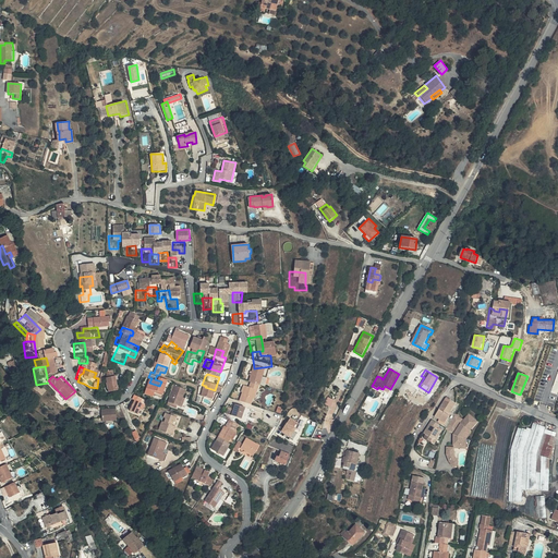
[(249,378),(244,395),(246,395),(257,398),(261,399),(263,392),(257,390),(261,380),(249,378)]
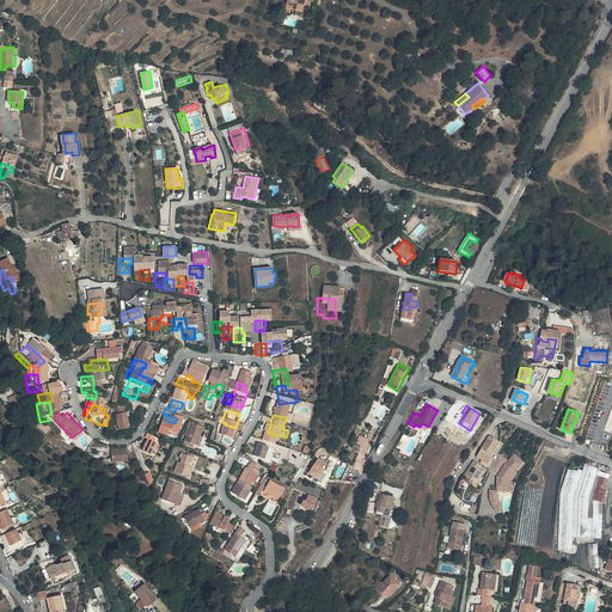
[(47,426),(43,428),(48,433),(53,438),(56,435),(59,438),(61,440),(59,442),(65,450),(74,441),(67,433),(66,435),(63,433),(56,424),(54,427),(51,424),(47,426)]
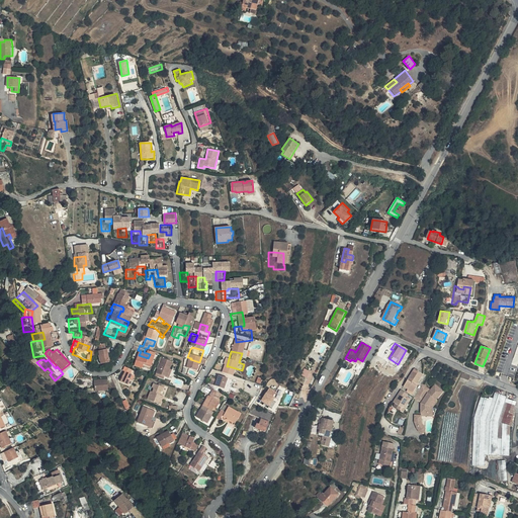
[(102,359),(97,360),(98,373),(106,372),(105,360),(102,359)]
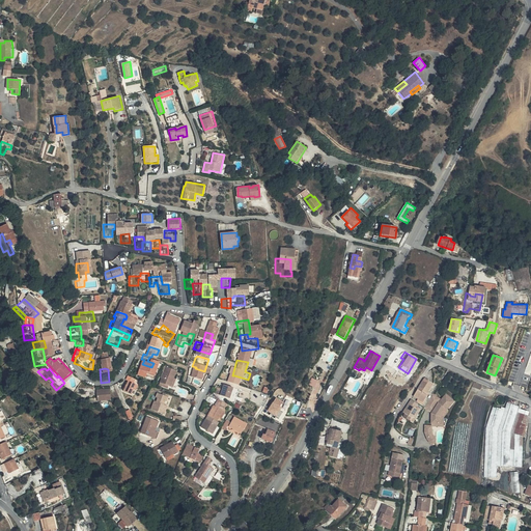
[(155,371),(147,369),(145,371),(138,369),(134,386),(140,388),(141,386),(142,383),(150,385),(155,371)]
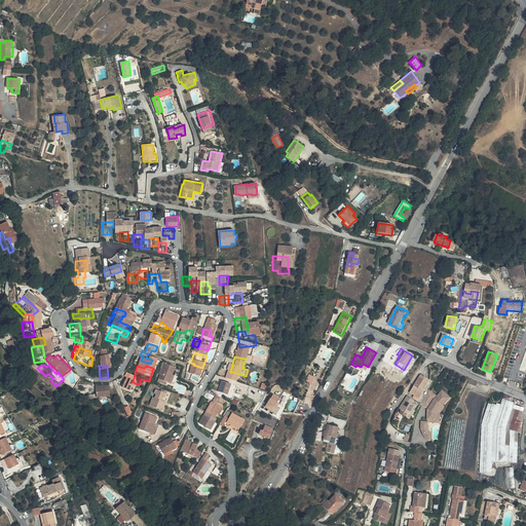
[(201,374),(190,370),(185,383),(197,387),(199,381),(203,382),(205,377),(201,375),(201,374)]
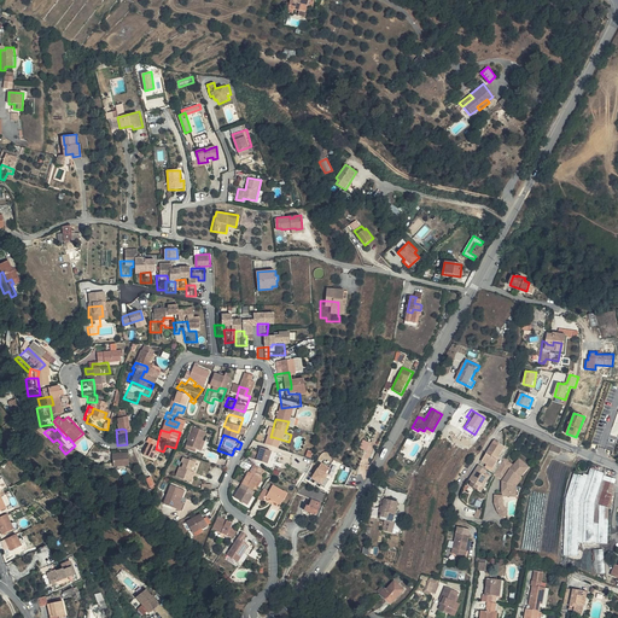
[(285,441),(273,437),(270,442),(267,442),(264,449),(261,459),(273,464),(275,455),(277,453),(279,453),(281,445),(284,447),(285,441)]
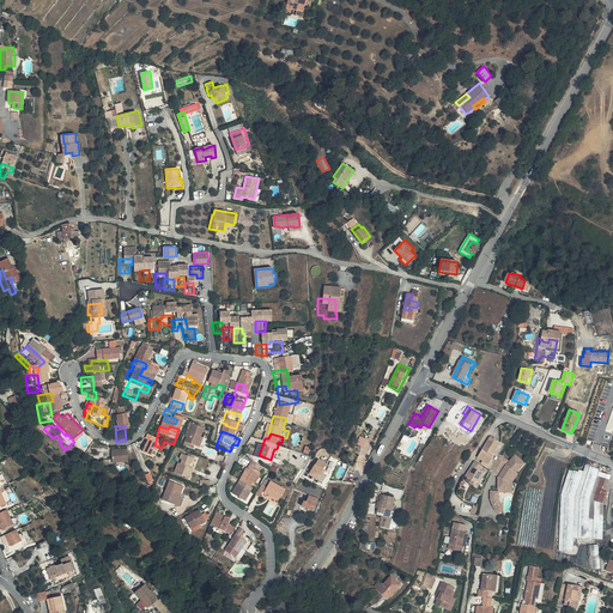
[(193,449),(196,441),(183,435),(180,441),(183,442),(176,456),(186,460),(187,457),(189,457),(193,449)]
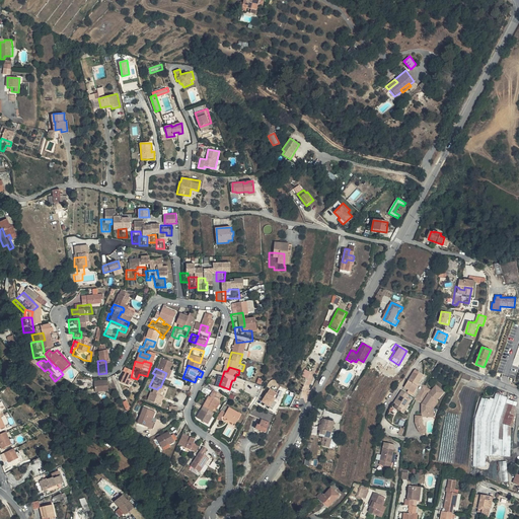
[(302,375),(308,378),(311,371),(305,369),(302,375)]
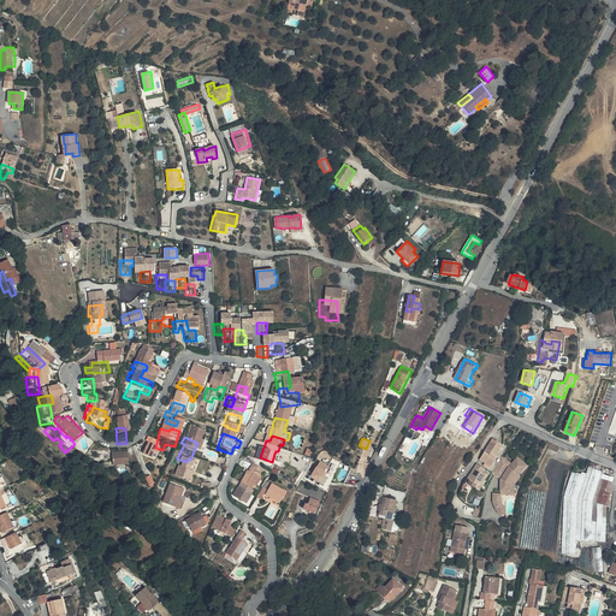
[(150,452),(141,449),(140,454),(141,455),(136,466),(146,469),(148,465),(150,465),(154,460),(148,457),(150,452)]
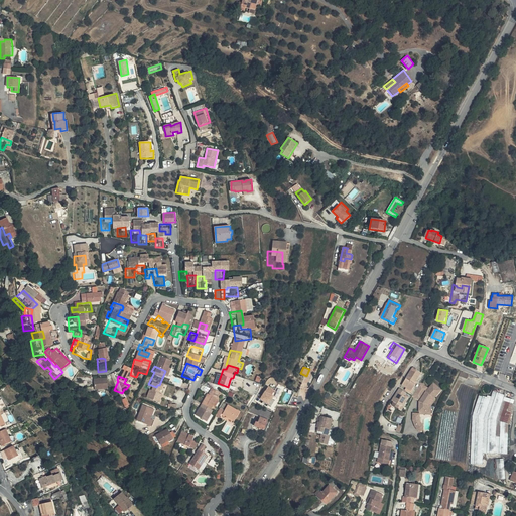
[(408,393),(414,383),(410,380),(406,377),(400,386),(401,387),(400,388),(408,393)]
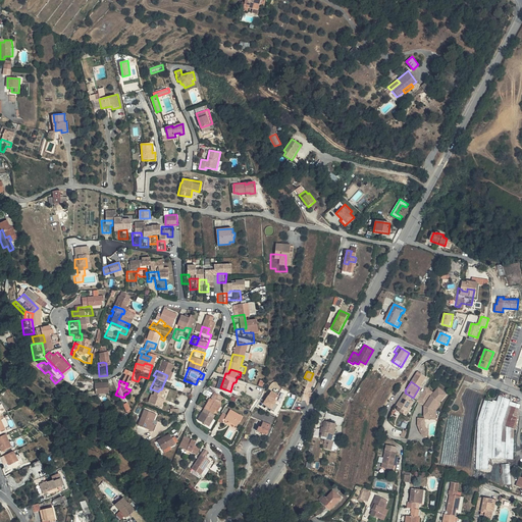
[(426,402),(432,392),(425,387),(419,396),(419,397),(426,402)]
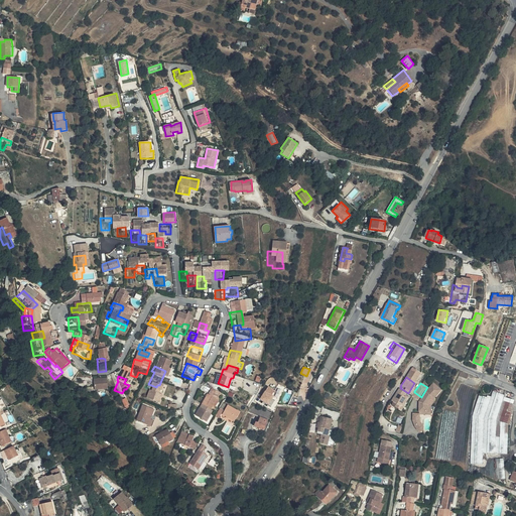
[(435,398),(441,389),(434,383),(426,392),(420,401),(420,411),(428,412),(428,403),(433,396),(435,398)]
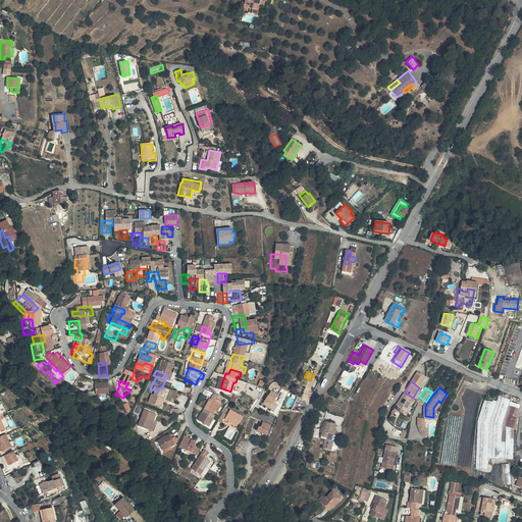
[(225,394),(216,390),(213,401),(222,404),(225,394)]
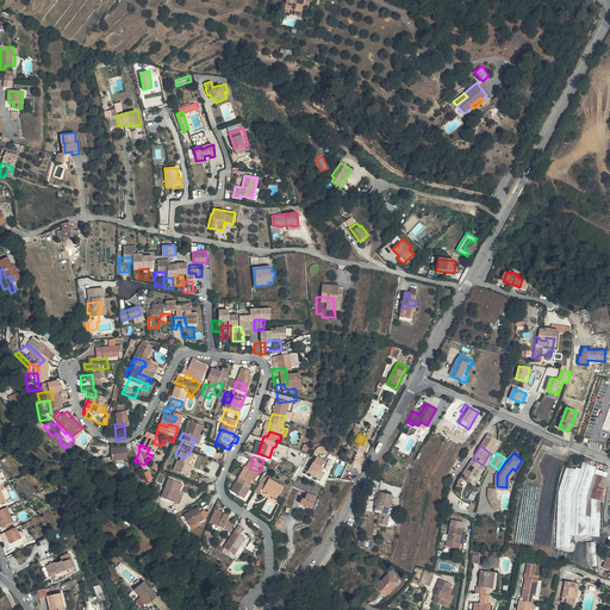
[(318,456),(307,472),(318,478),(324,467),(322,466),(325,461),(318,456)]
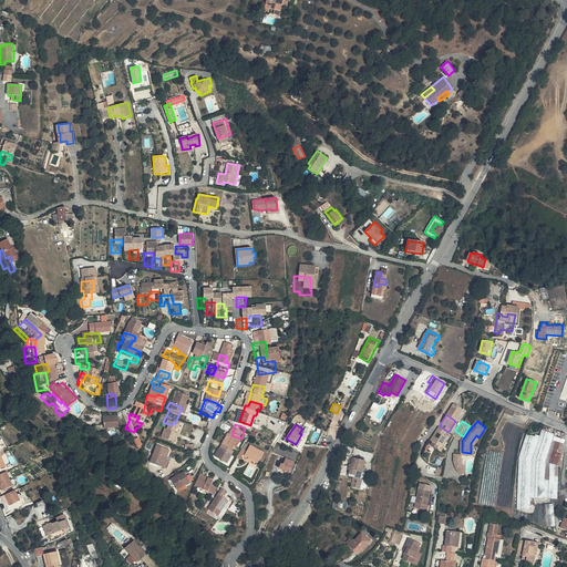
[(111,426),(95,428),(95,440),(112,439),(111,426)]
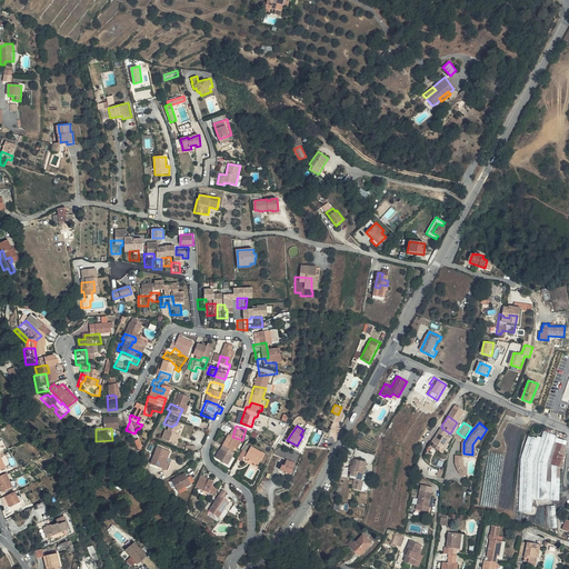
[(447,441),(451,435),(450,433),(441,428),(437,436),(447,441)]
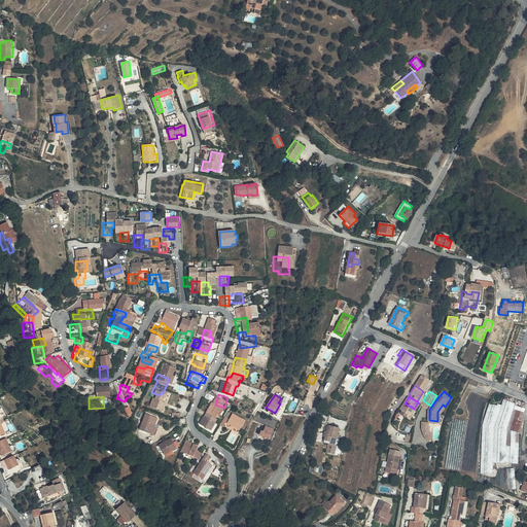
[(430,406),(423,400),(421,405),(427,410),(430,406)]
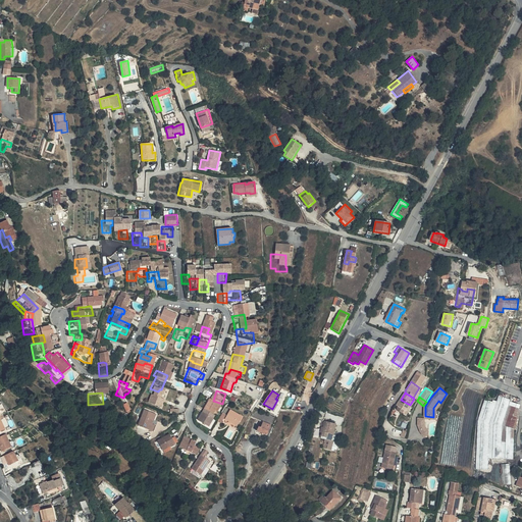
[(489,458),(516,459),(517,403),(511,403),(511,397),(499,397),(499,400),(479,400),(478,469),(489,469),(489,458)]
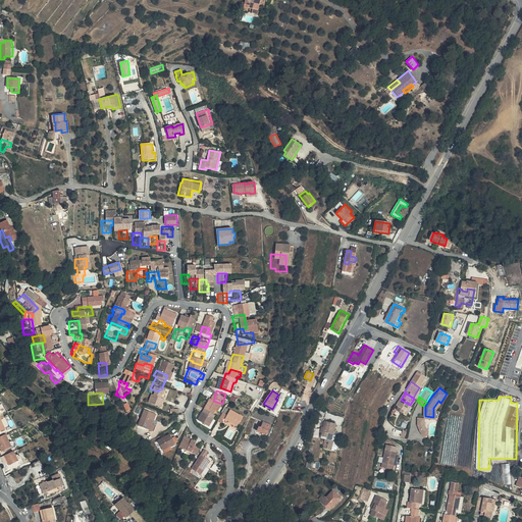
[(158,407),(160,402),(154,400),(149,399),(147,404),(149,404),(148,408),(146,407),(144,415),(157,419),(159,414),(155,412),(154,412),(156,406),(158,407)]
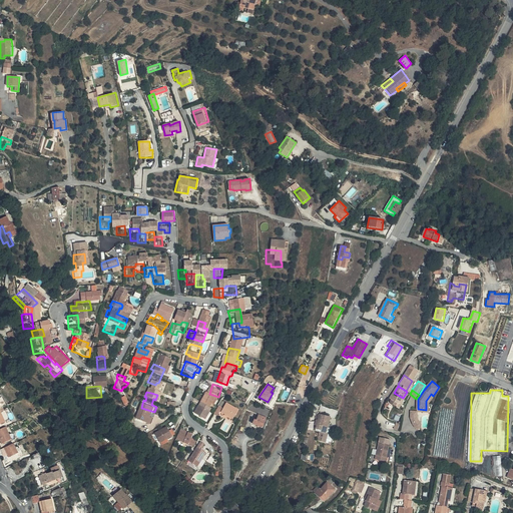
[(433,396),(431,394),(426,401),(426,410),(418,409),(418,412),(430,413),(431,403),(434,397),(433,396)]
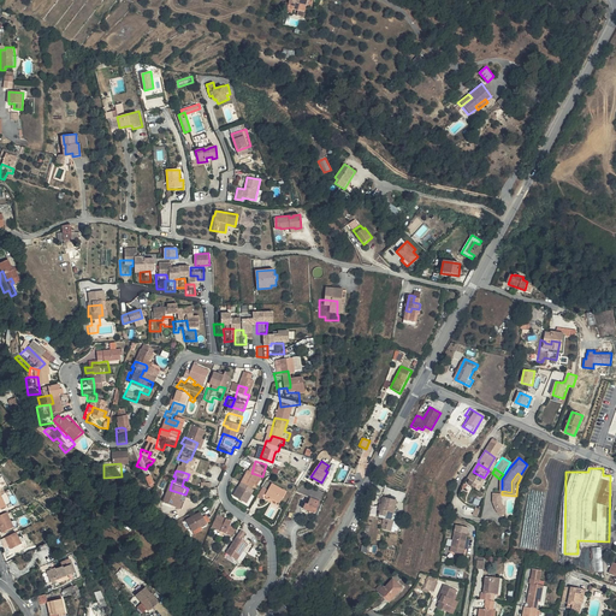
[(475,485),(478,480),(471,475),(461,490),(466,493),(465,497),(471,501),(479,487),(475,485)]
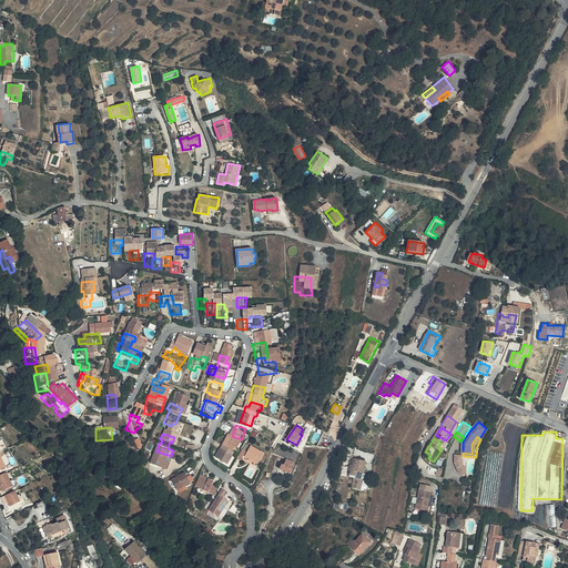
[(239,445),(229,439),(226,446),(235,450),(239,445)]
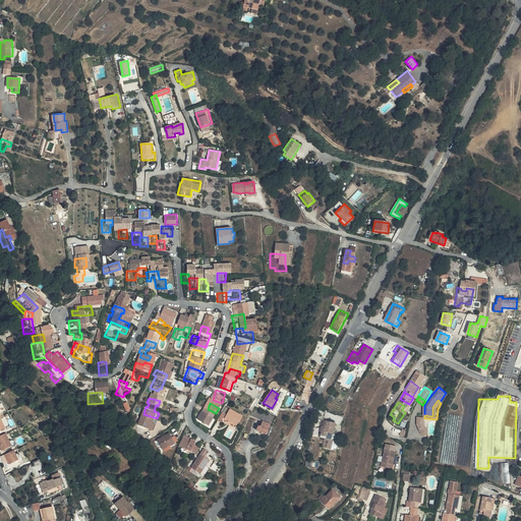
[(271,424),(276,415),(255,408),(251,415),(271,424)]
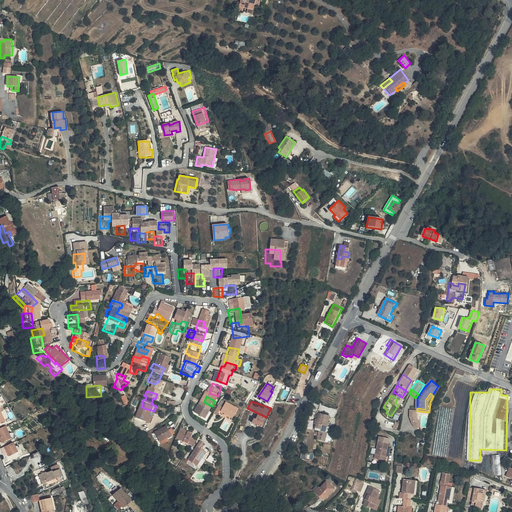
[(211,408),(203,403),(201,402),(196,413),(205,418),(207,414),(210,409),(211,408)]
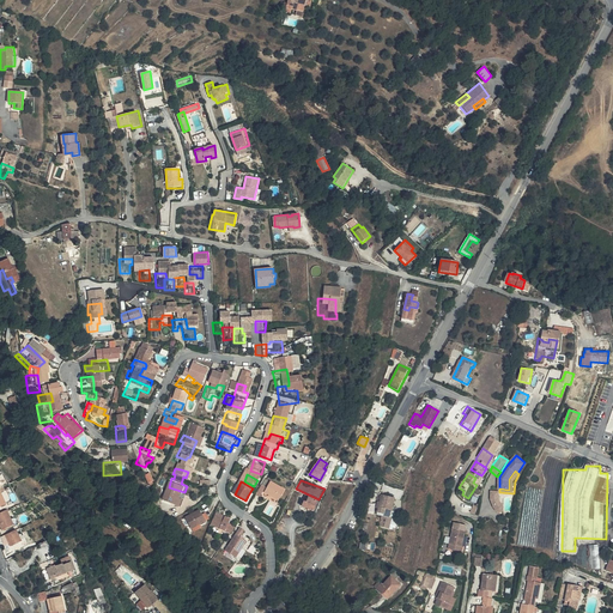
[(285,489),(271,481),(265,492),(279,501),(285,489)]
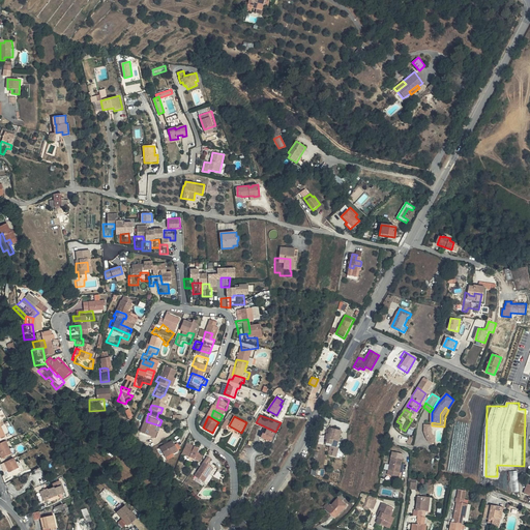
[(125,417),(120,420),(123,428),(128,425),(125,417)]
